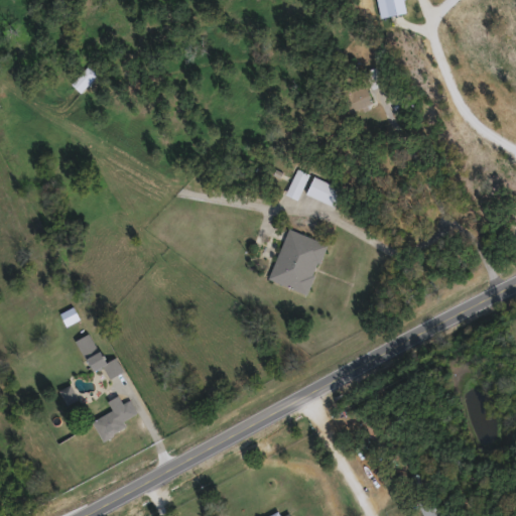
[(71,82),(88,65),(97,74),(80,91),(71,82)]
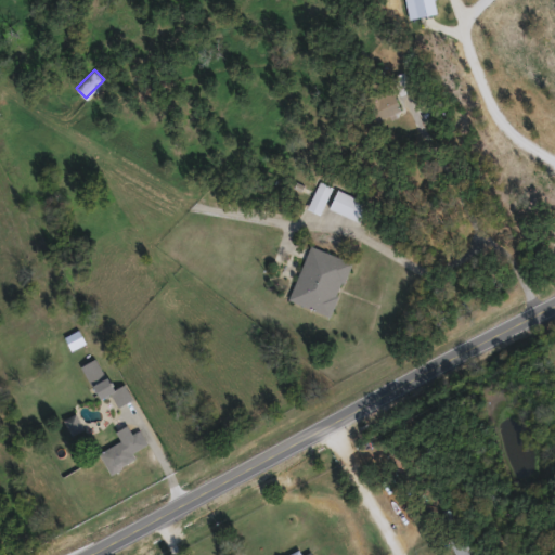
[(401,108),(377,119),(368,97),(392,87),(401,108)]
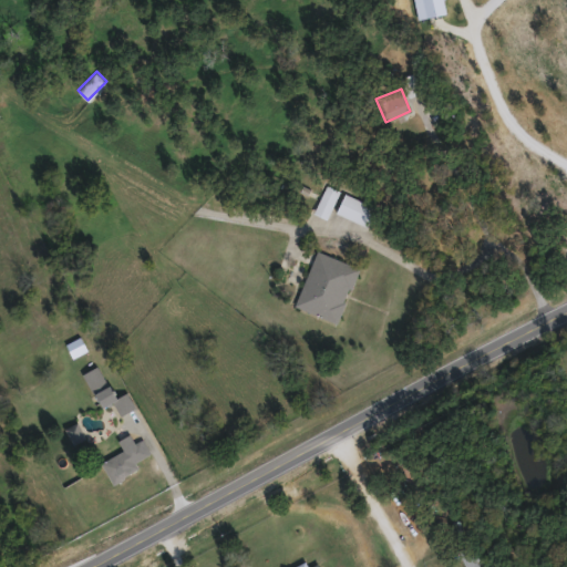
[(328,216),(315,212),(326,184),(339,188),(328,216)]
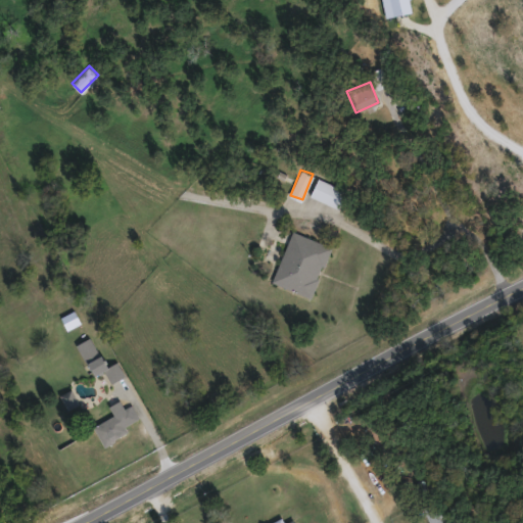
[(346,190),(338,208),(310,195),(318,178),(346,190)]
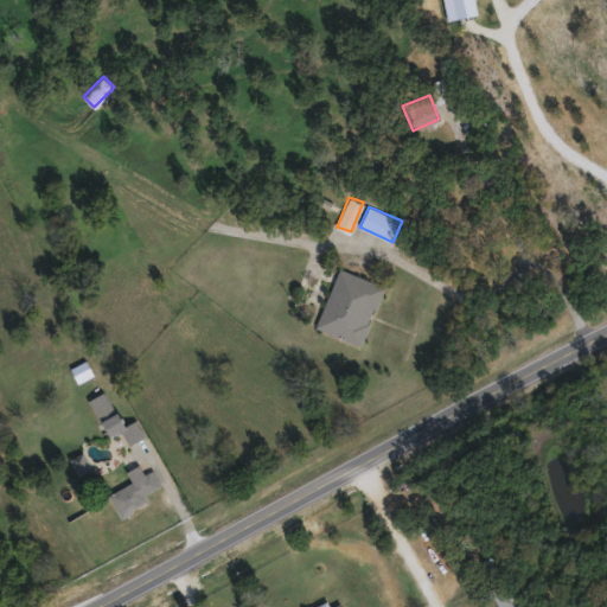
[(362,344),(315,327),(338,267),(384,285),(362,344)]
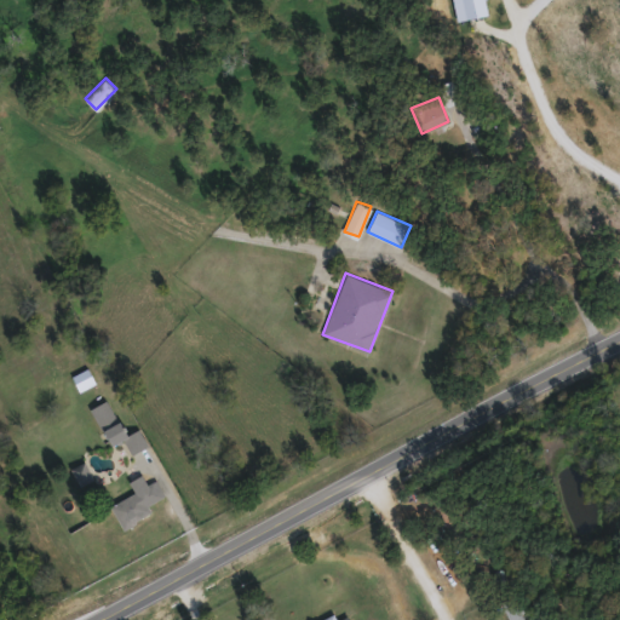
[(91,408),(108,399),(128,435),(139,428),(149,445),(133,454),(124,438),(113,445),(91,408)]
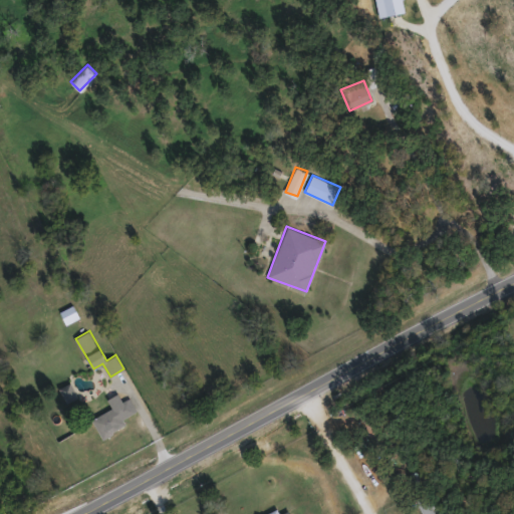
[(103,438),(92,420),(112,407),(107,399),(117,393),(122,401),(129,398),(137,410),(122,419),(125,424),(103,438)]
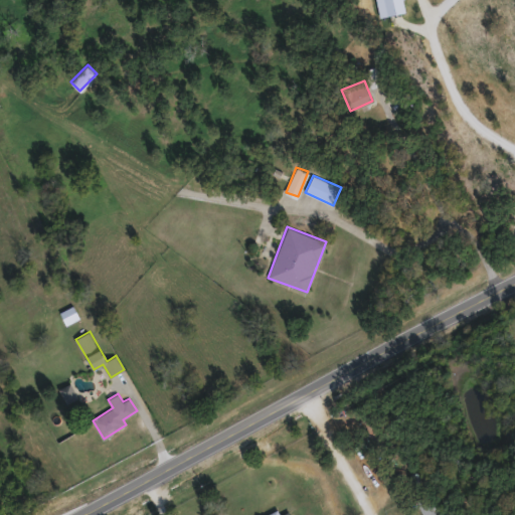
[(436,514),(421,514),(414,500),(428,493),(439,511),(435,513),(436,514)]
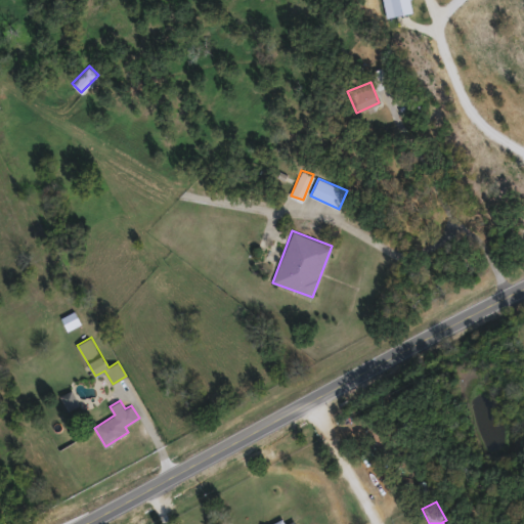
[(201,523),(195,513),(179,522),(179,523),(201,523)]
